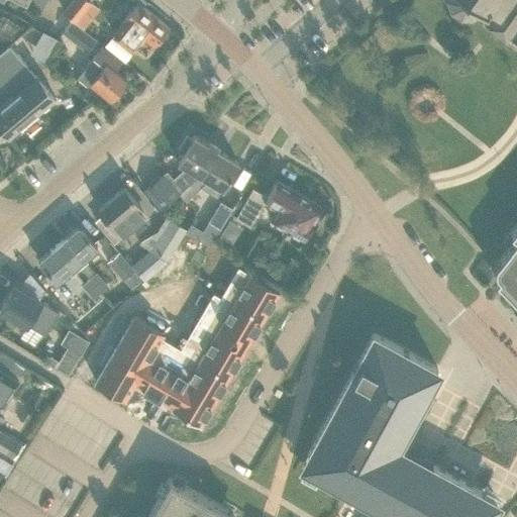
[(75,20),(90,1),(88,0),(72,0),(64,12),(75,20)]
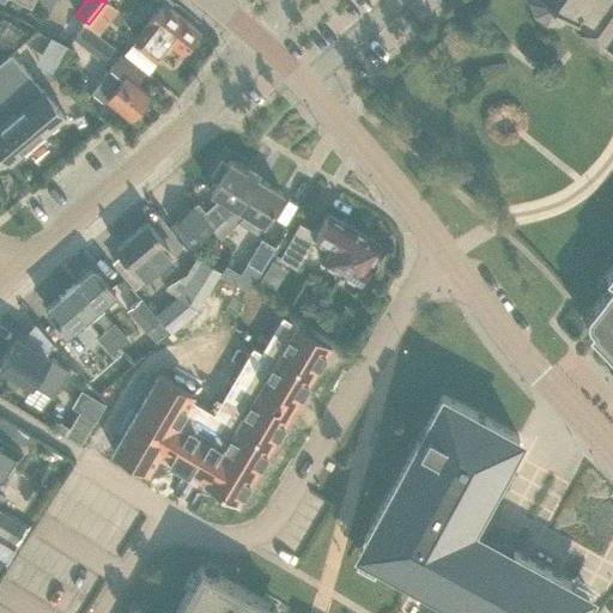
[(612,0),(532,0),(534,4),(545,12),(558,13),(570,5),(589,18),(578,31),(599,47),(612,28),(612,0)]
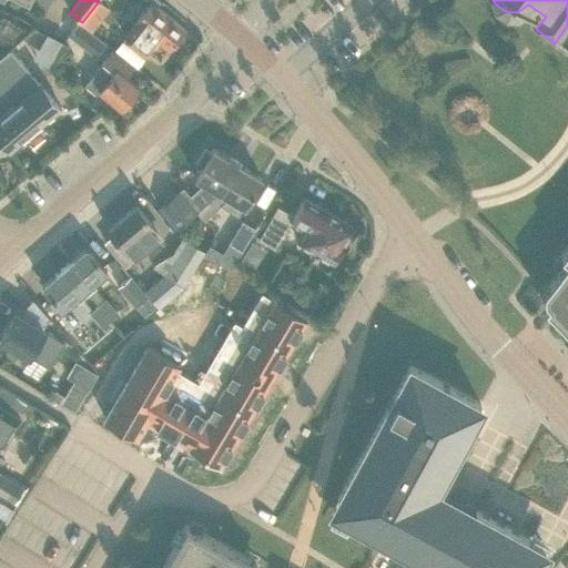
[(129,40),(149,54),(159,42),(169,50),(184,29),(156,6),(129,40)]
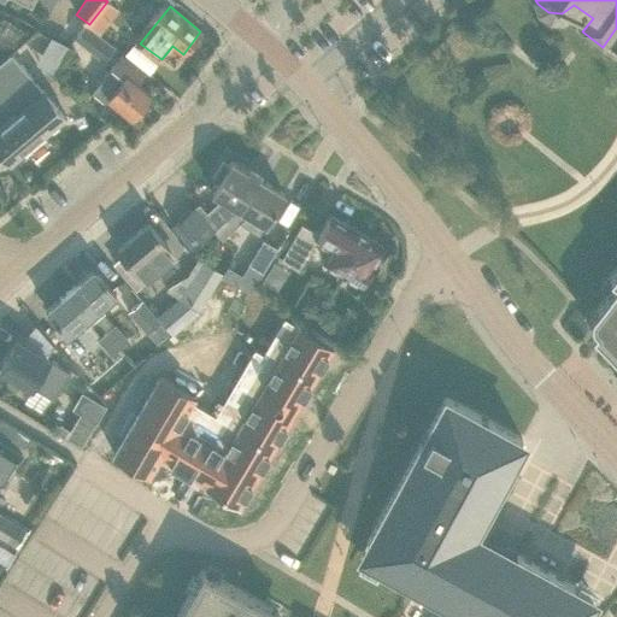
[(111,45),(83,23),(72,37),(100,59),(111,45)]
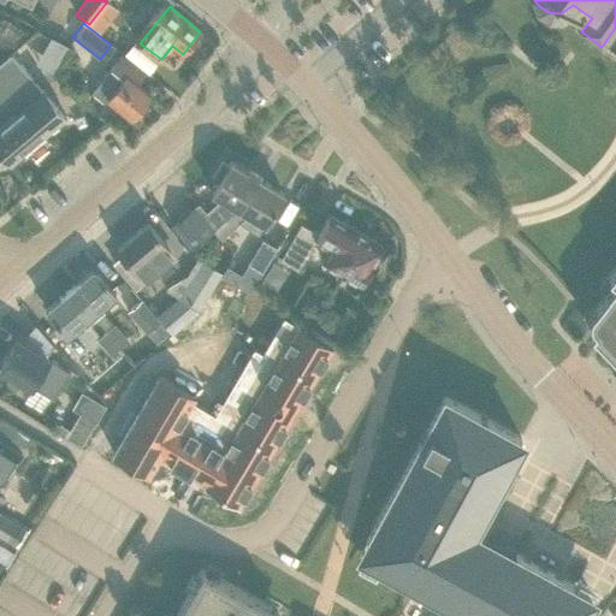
[(69,45),(51,36),(35,64),(53,73),(69,45)]
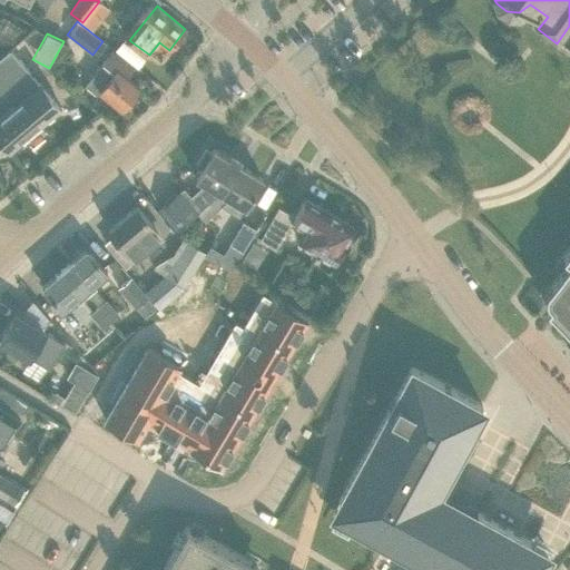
[(39,82),(20,60),(10,48),(0,56),(0,141),(9,153),(61,108),(39,82)]
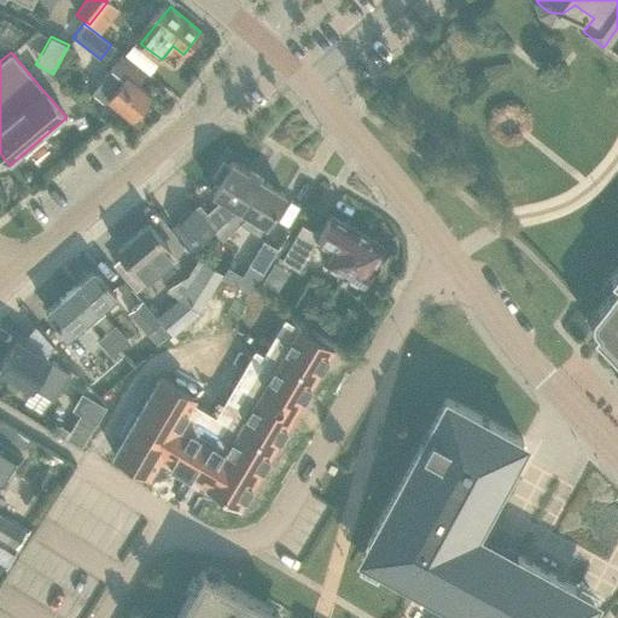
[(105,101),(108,98),(132,117),(151,94),(136,83),(144,74),(121,56),(92,92),(105,101)]
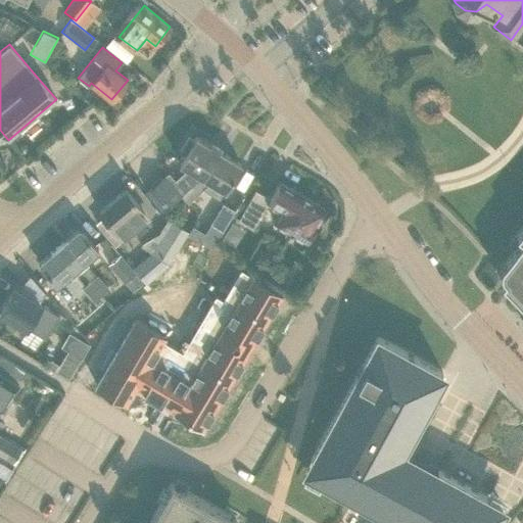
[(180,162),(165,176),(147,191),(161,209),(180,194),(202,177),(218,150),(196,137),(180,162)]
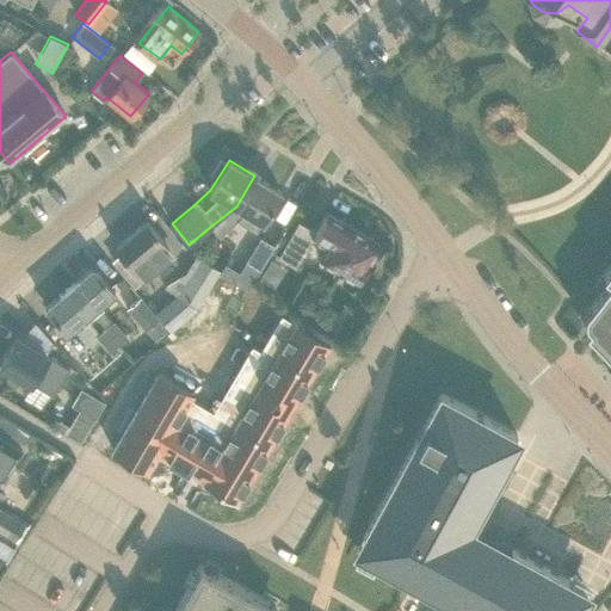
[(254,176),(236,207),(210,227),(217,236),(247,213),(263,222),(281,191),(254,176)]
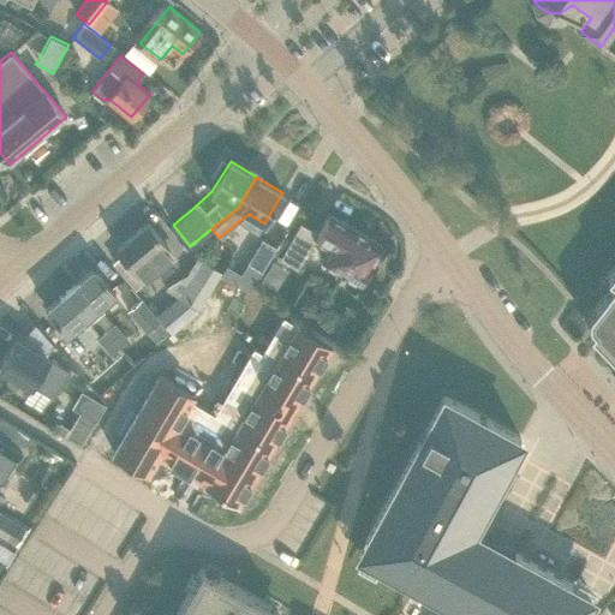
[(40,191),(6,220),(31,251),(66,224),(40,191)]
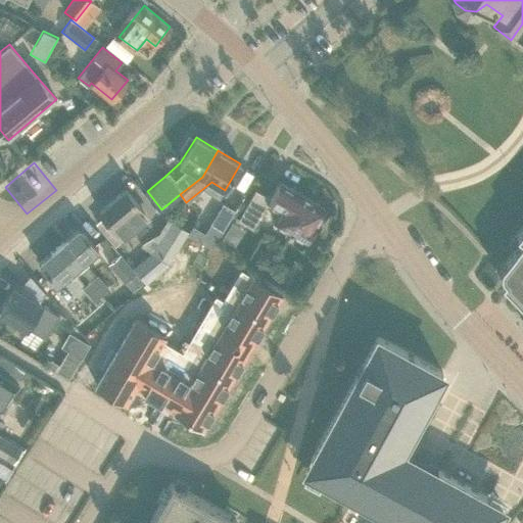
[(325,208),(280,182),(270,198),(255,190),(238,220),(252,228),(268,203),(280,210),(274,222),(305,240),(306,239),(312,237),(315,231),(314,227),(325,208)]
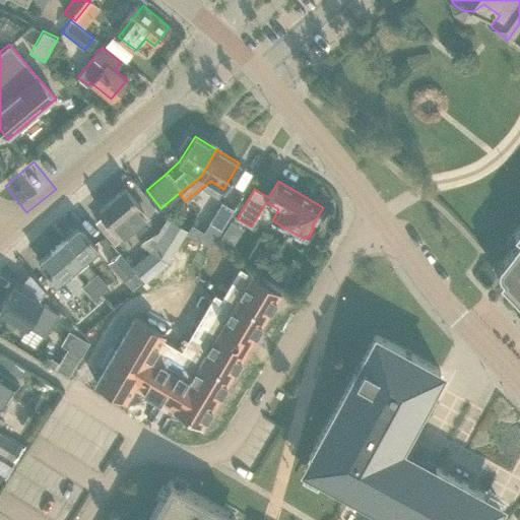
[(103,215),(95,221),(115,245),(122,238),(146,218),(137,207),(139,205),(124,188),(99,210),(103,215)]
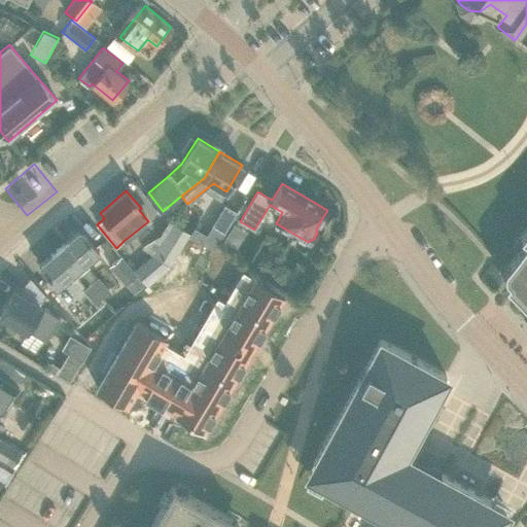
[(236,211),(224,204),(212,225),(223,233),(236,211)]
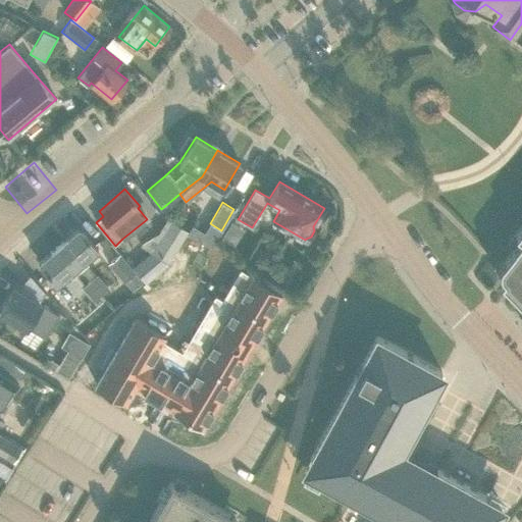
[(190,232),(167,218),(158,231),(143,241),(140,245),(150,252),(149,254),(168,266),(190,232)]
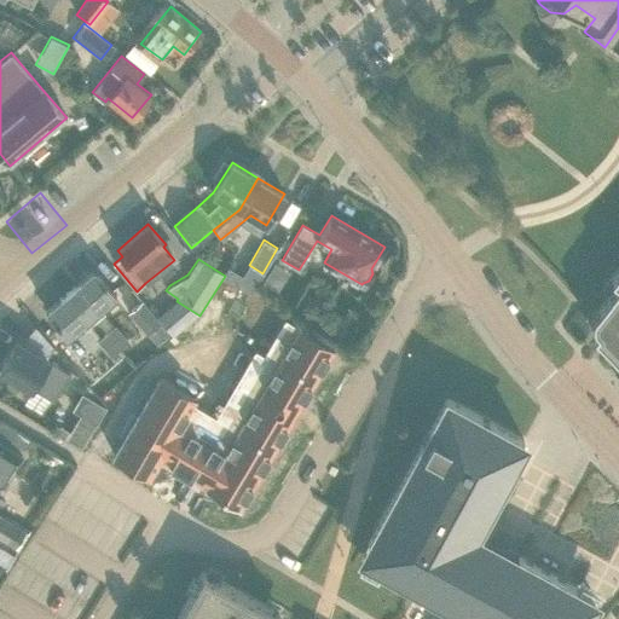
[(618,266),(611,277),(618,283),(596,311),(606,322),(594,334),(618,360),(618,266)]
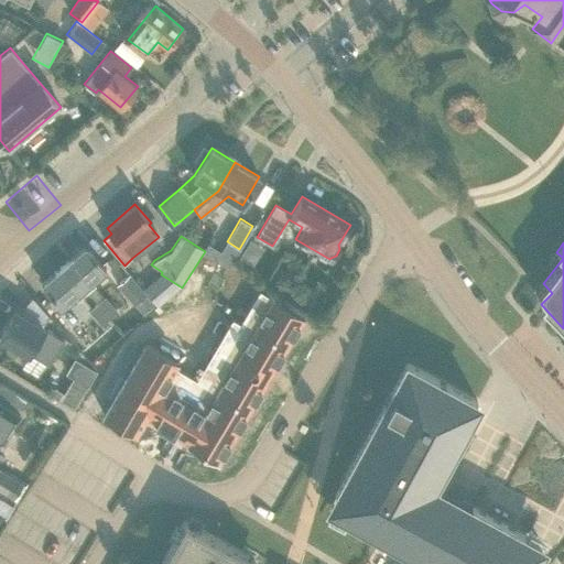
[(85,246),(63,264),(84,288),(106,269),(85,246)]
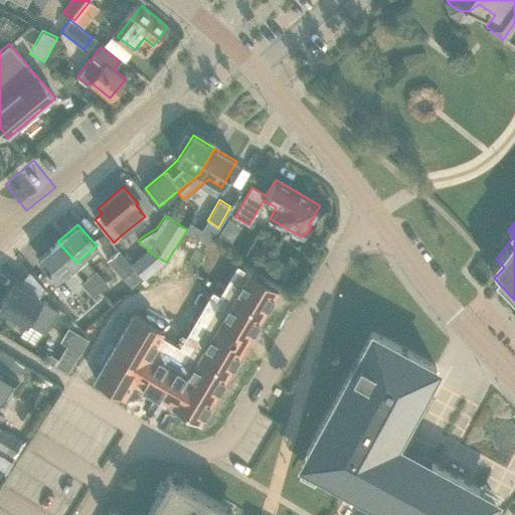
[(56,280),(76,263),(57,241),(38,259),(56,280)]
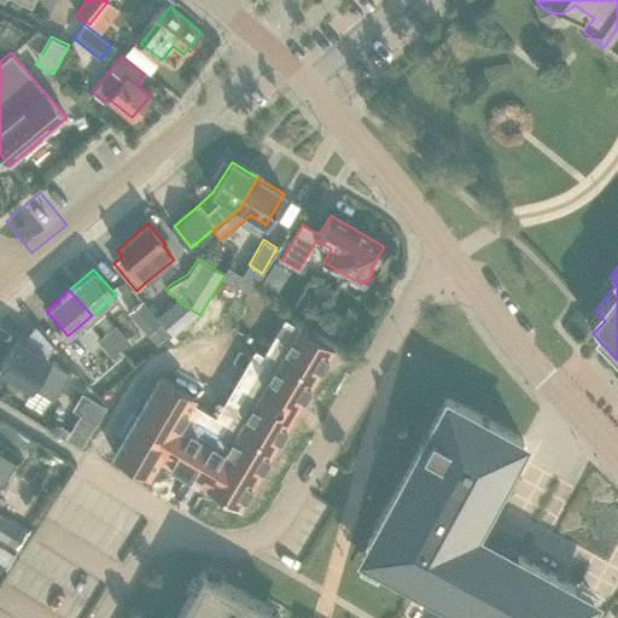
[(161,324),(140,301),(127,313),(147,336),(161,324)]
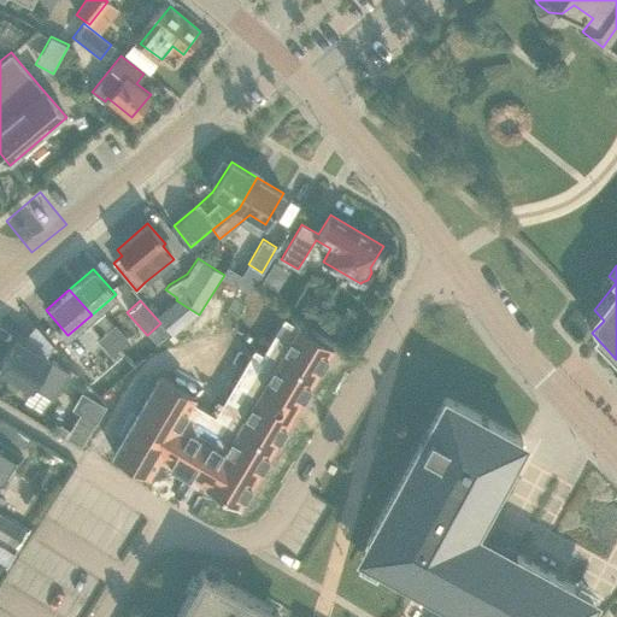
[(239,506),(333,346),(283,317),(263,352),(254,347),(215,413),(192,400),(194,397),(159,375),(113,453),(148,474),(158,457),(205,485),(204,486),(239,506)]
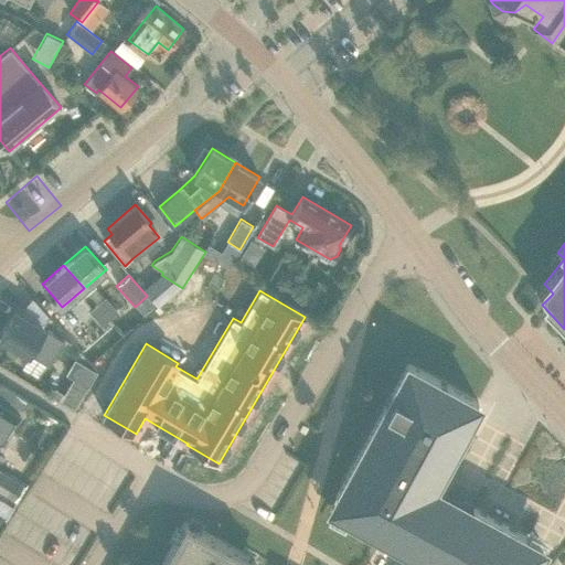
[(105,296),(97,304),(109,319),(118,312),(105,296)]
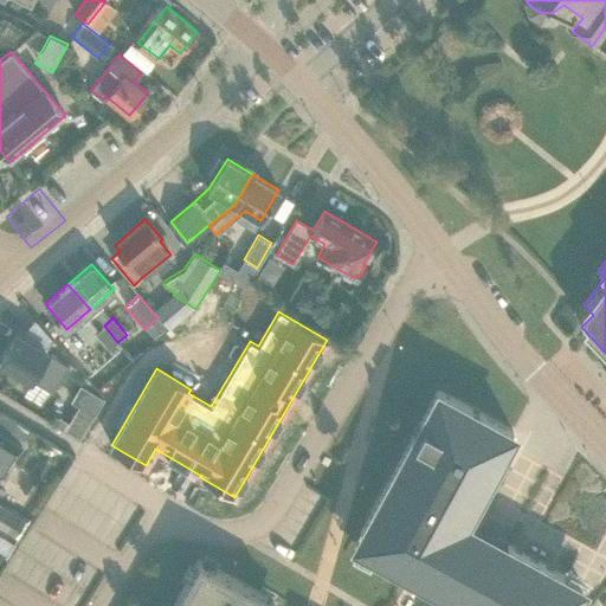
[(117,342),(104,326),(95,334),(109,350),(117,342)]
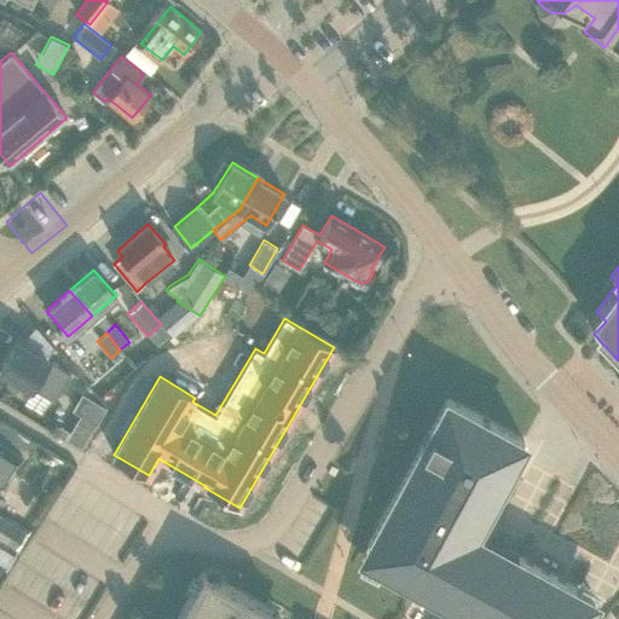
[(16,340),(0,365),(0,368),(32,387),(52,399),(69,372),(65,371),(55,364),(48,360),(16,340)]
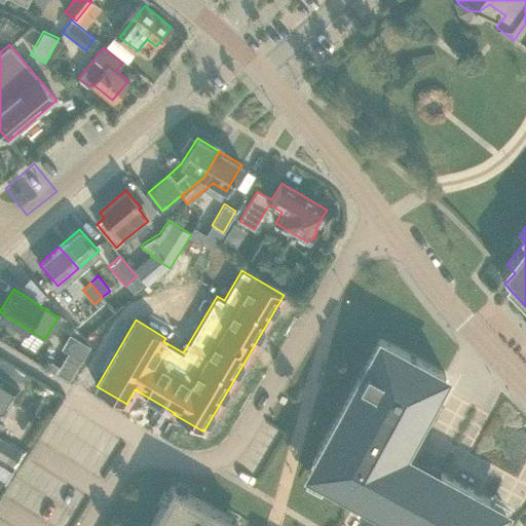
[(88,347),(70,337),(64,348),(71,352),(59,373),(70,379),(88,347)]
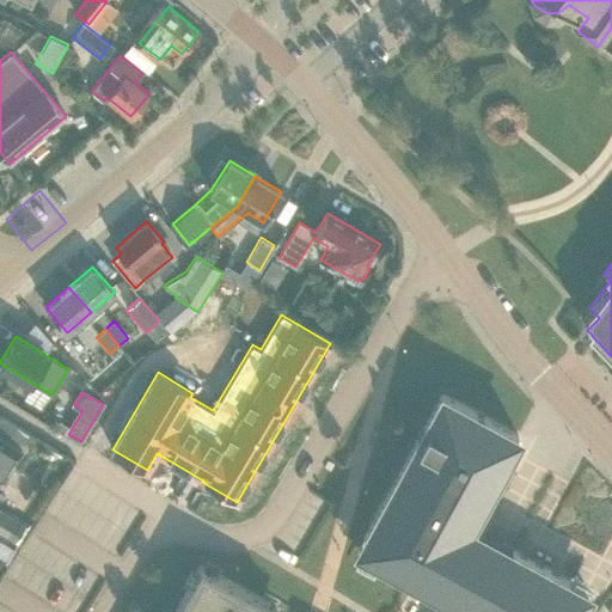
[(467,527),(518,435),(441,395),(363,537),(383,548),(377,558),(463,605),(458,611),(576,611),(588,592),(499,543),(503,534),(487,525),(482,534),(467,527)]
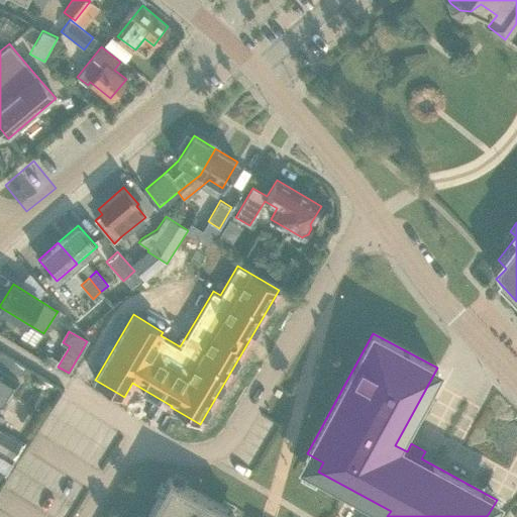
[(356,362),(366,345),(351,338),(342,353),(356,362)]
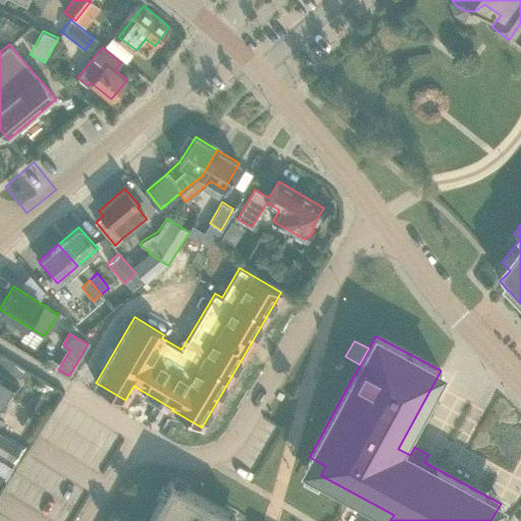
[(0,408),(3,410),(18,385),(0,372),(0,408)]
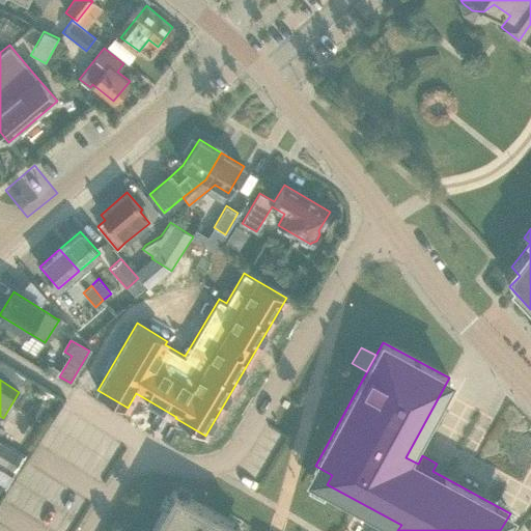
[(35,438),(7,420),(0,430),(0,437),(26,453),(35,438)]
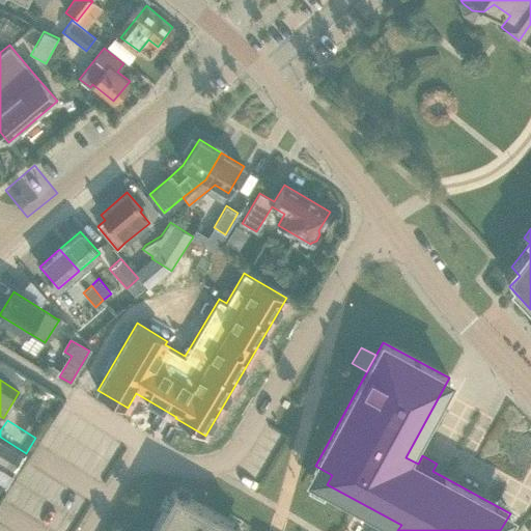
[(23,456),(0,441),(0,464),(12,472),(23,456)]
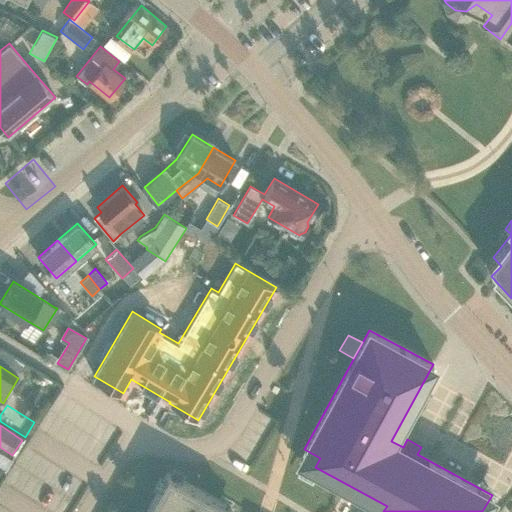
[(228,511),(231,507),(167,472),(145,511),(228,511)]
